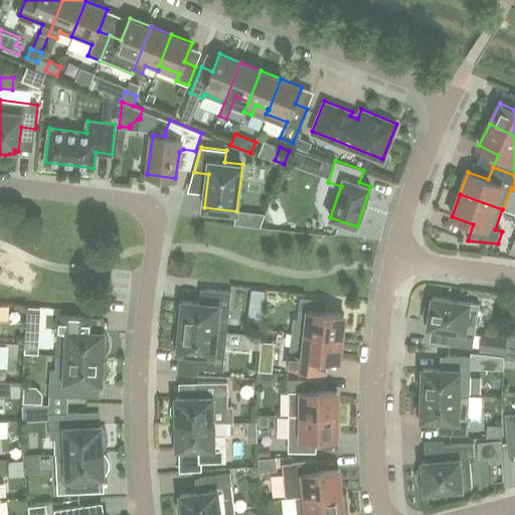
[(264,214),(236,211),(235,223),(260,226),(264,214)]
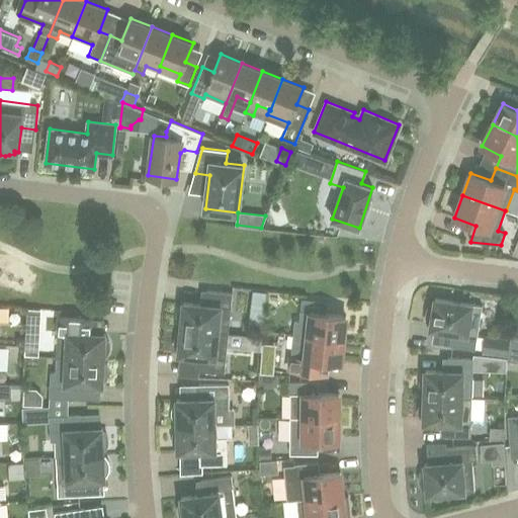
[(181,325),(181,328),(229,333),(233,292),(207,289),(205,304),(184,301),(183,306),(182,306),(180,308),(179,310),(178,311),(178,313),(178,315),(177,316),(177,318),(178,320),(178,322),(179,323),(180,325),(181,325)]
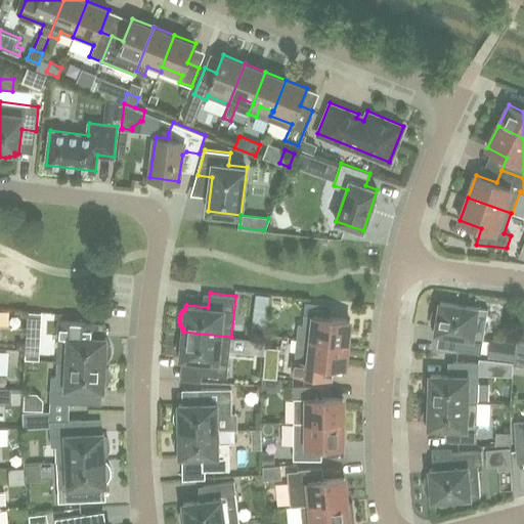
[(432,325),(433,328),(436,329),(435,332),(459,336),(456,350),(481,354),(488,309),(440,301),(439,305),(437,305),(436,306),(434,308),(433,310),(432,312),(432,315),(431,317),(431,319),(431,322),(432,325)]
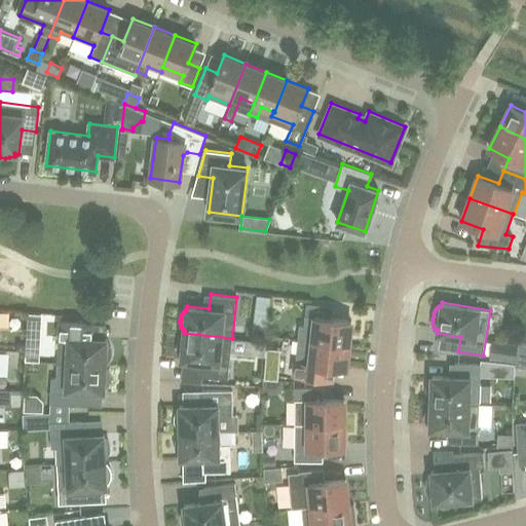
[(307,303),(304,326),(299,325),(298,339),(349,344),(351,321),(331,317),(332,305),(307,303)]
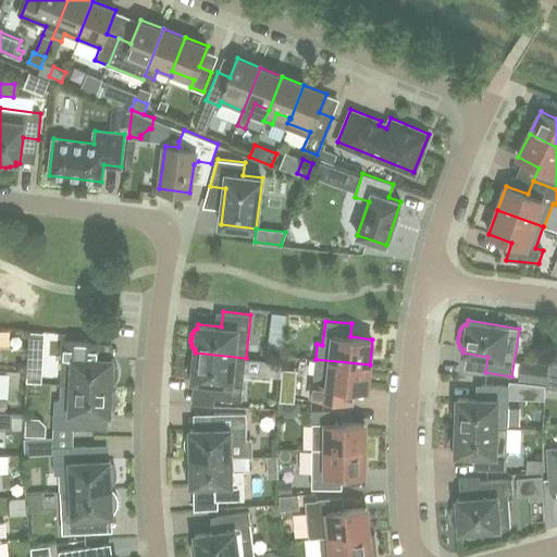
[(27,386),(42,386),(45,336),(29,335),(27,386)]
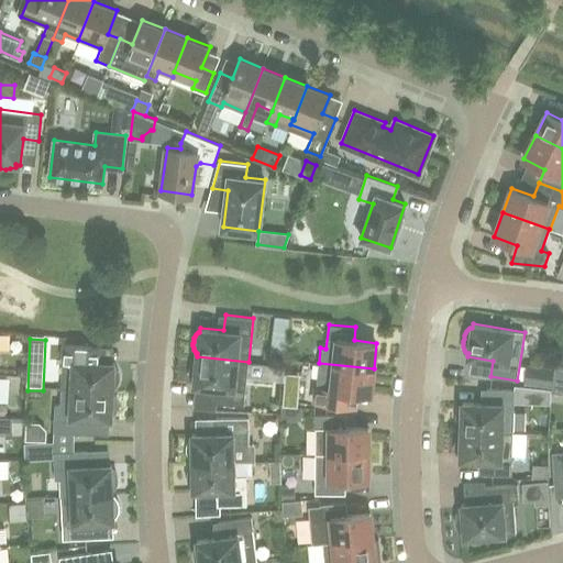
[(101,362),(101,346),(64,344),(62,388),(72,388),(113,390),(113,387),(116,387),(118,384),(119,381),(119,378),(120,376),(119,372),(118,370),(117,366),(114,366),(114,362),(101,362)]
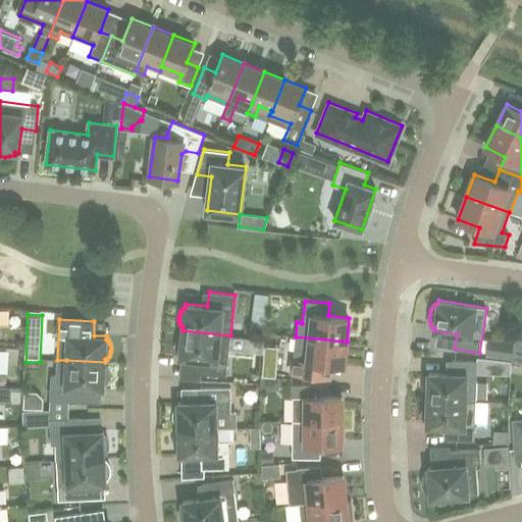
[(230,335),(183,330),(183,333),(180,333),(179,335),(178,337),(177,338),(176,341),(176,343),(176,345),(176,347),(177,349),(177,351),(178,353),(180,353),(180,357),(202,359),(201,373),(226,376),(228,361),(230,335)]
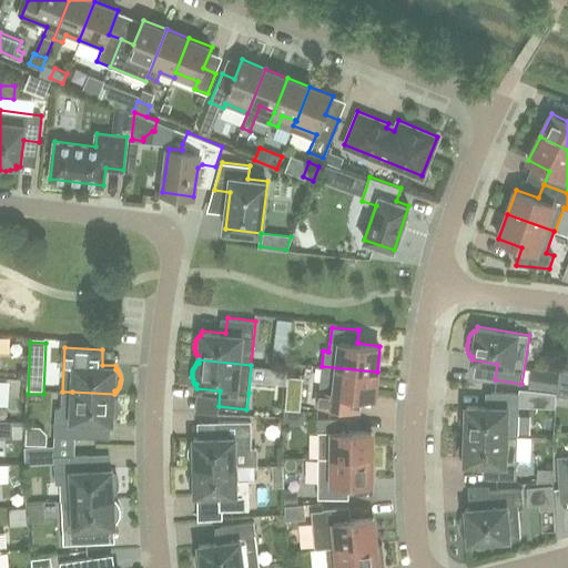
[(567,363),(560,363),(557,395),(567,396),(567,363)]
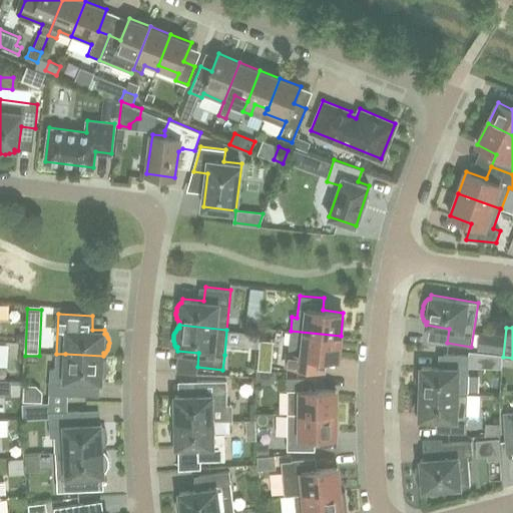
[(291,331),(287,366),(325,370),(326,358),(338,359),(341,336),(291,331)]
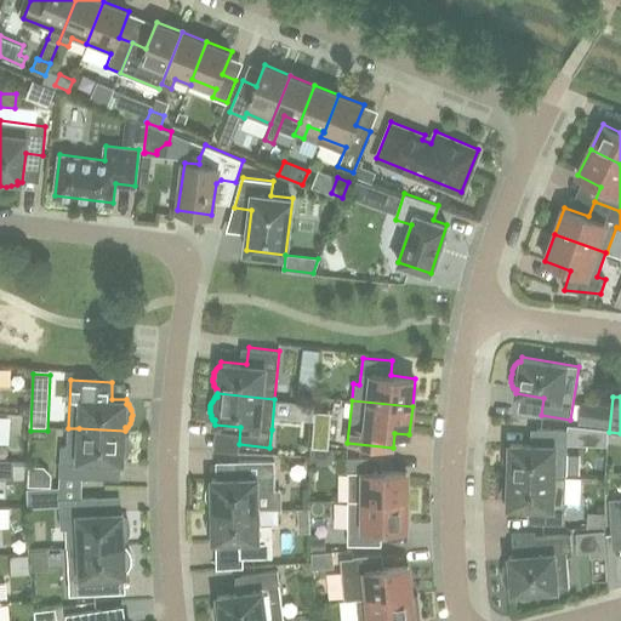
[(611,408),(581,404),(579,421),(609,425),(611,408)]
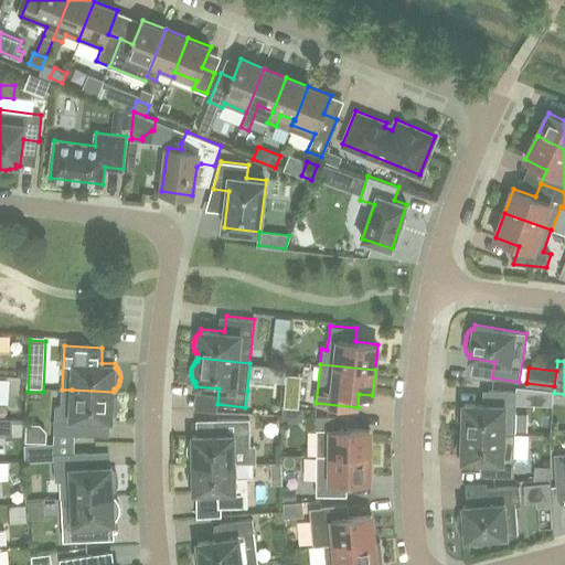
[(114,396),(114,392),(72,390),(62,390),(61,405),(55,405),(54,434),(87,435),(88,419),(113,420),(113,416),(114,416),(115,415),(117,412),(118,407),(118,403),(117,401),(117,398),(115,396),(114,396)]
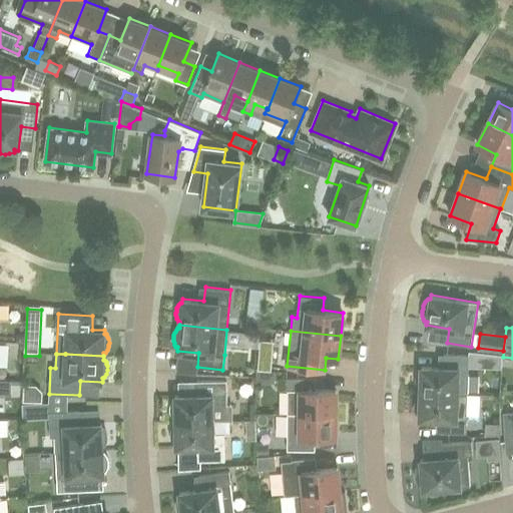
[(421,389),(420,392),(468,394),(468,368),(469,355),(444,354),(443,367),(421,366),(421,370),(420,370),(418,372),(417,374),(417,376),(416,377),(416,379),(416,381),(417,384),(417,385),(418,386),(418,388),(419,389),(421,389)]
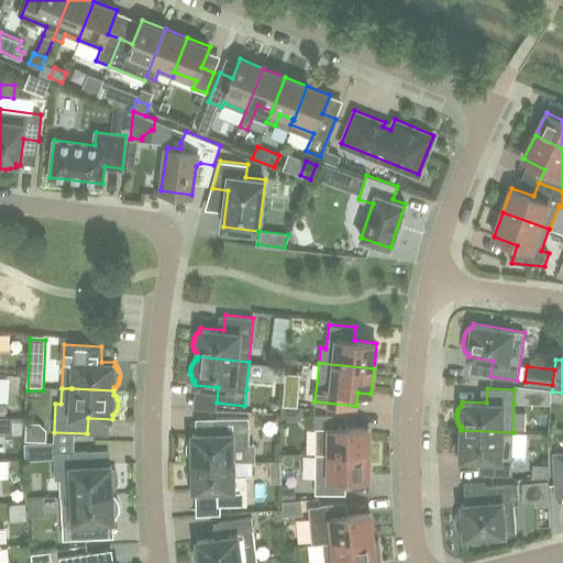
[(313,428),(316,428),(316,453),(368,453),(368,428),(346,428),(346,415),(315,415),(313,428)]
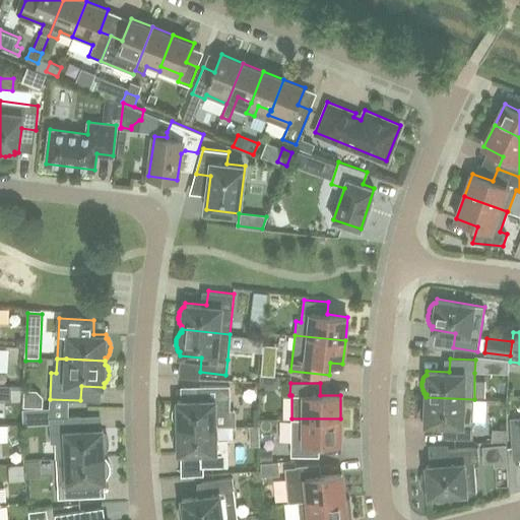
[(10,385),(0,384),(0,399),(10,399),(10,385)]
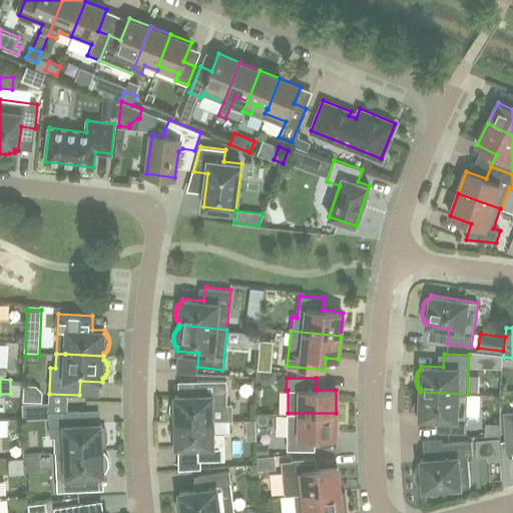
[(175,418),(175,421),(213,421),(213,406),(227,406),(227,380),(196,381),(197,395),(175,395),(175,399),(173,399),(172,401),(172,402),(171,403),(171,405),(170,406),(170,408),(170,409),(170,410),(171,413),(172,415),(174,418),(175,418)]
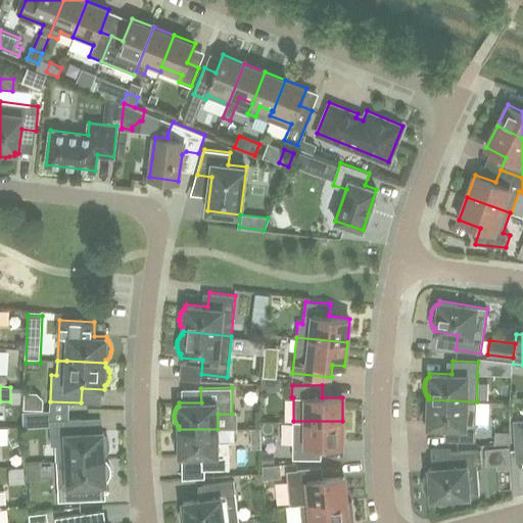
[(25,395),(24,413),(43,413),(43,402),(37,395),(25,395)]
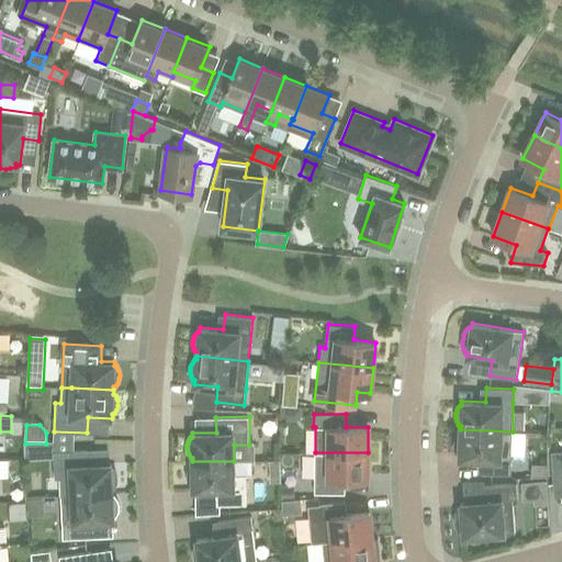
[(513,431),(460,429),(460,433),(459,433),(457,435),(457,436),(456,438),(456,439),(454,441),(454,442),(454,445),(454,447),(456,448),(456,450),(457,451),(458,453),(460,453),(459,458),(483,459),(483,473),(510,474),(513,431)]
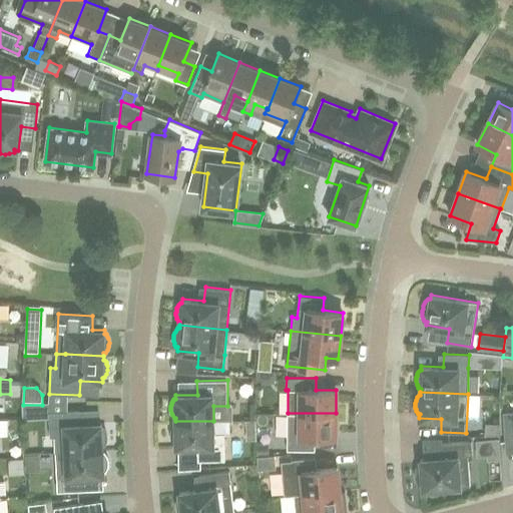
[(65,451),(103,449),(103,445),(104,445),(105,443),(106,441),(107,440),(107,438),(107,436),(107,434),(106,432),(106,430),(105,429),(104,428),(103,427),(102,427),(101,423),(80,424),(79,410),(49,411),(50,436),(55,436),(56,452),(65,451)]
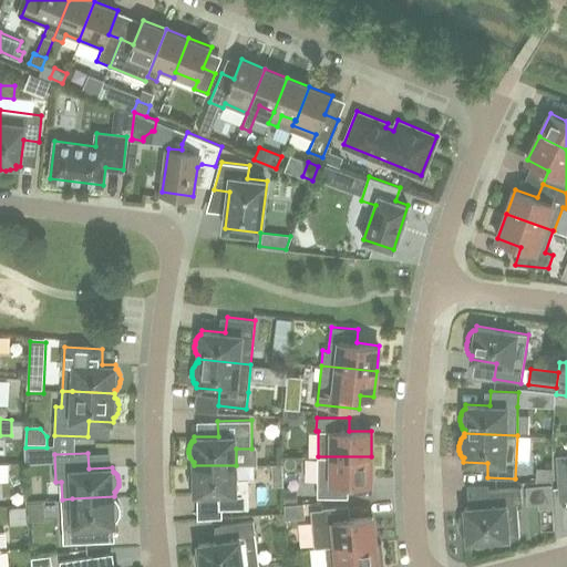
[(566,454),(556,455),(558,488),(566,487),(566,454)]
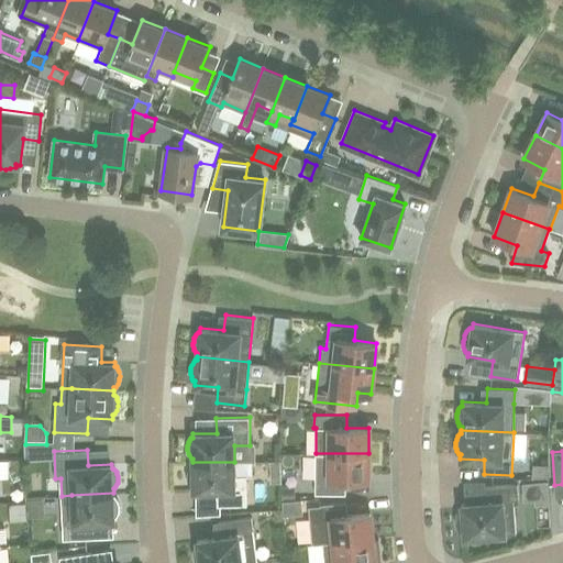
[(345,494),(345,493),(346,479),(368,479),(368,453),(316,453),(316,494),(345,494)]
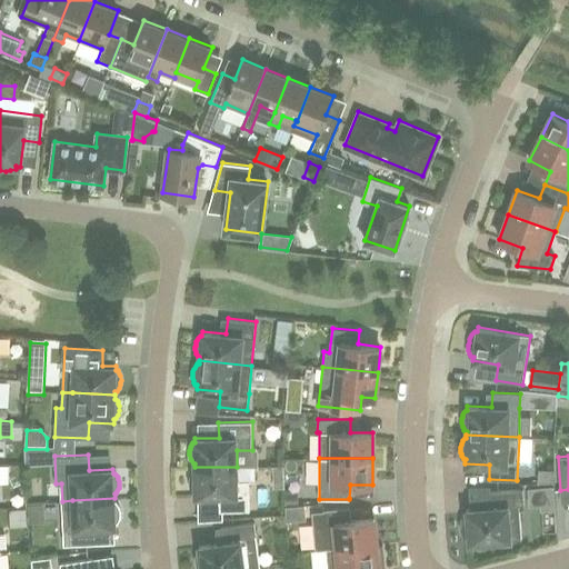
[(237,480),(237,467),(195,467),(196,470),(193,470),(192,472),(191,475),(190,477),(190,478),(190,480),(190,481),(190,483),(190,485),(191,486),(191,488),(193,490),(193,491),(196,491),(196,496),(220,496),(220,511),(250,510),(249,480),(237,480)]
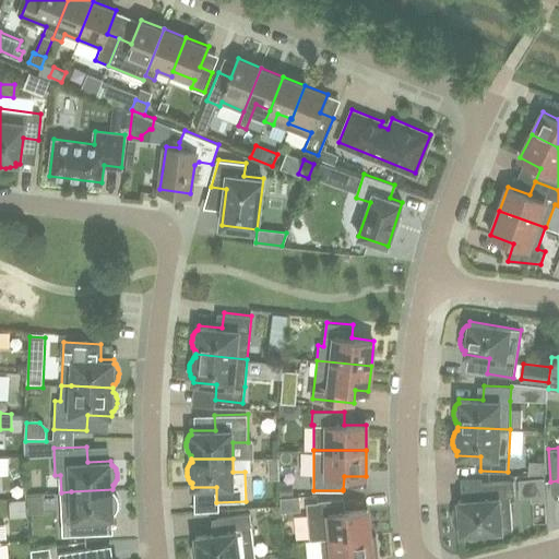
[(456,527),(458,528),(461,528),(461,533),(512,530),(510,497),(515,496),(514,480),(483,483),(484,498),(459,500),(459,504),(455,504),(454,508),(453,510),(453,511),(453,512),(453,514),(453,518),(453,519),(453,522),(454,524),(455,526),(456,527)]
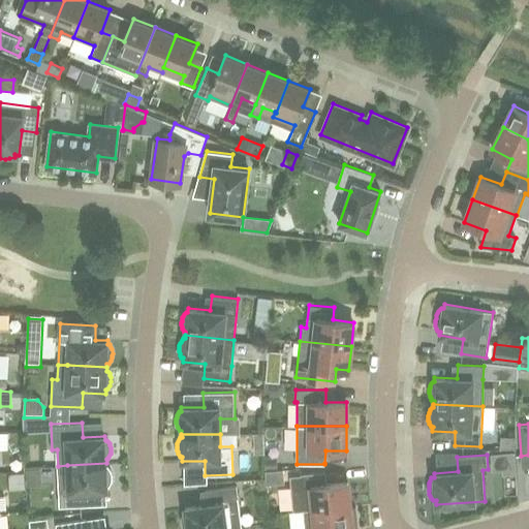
[(106,466),(106,463),(67,465),(68,479),(58,479),(59,506),(86,505),(85,491),(107,490),(107,486),(109,486),(110,484),(111,481),(112,479),(112,477),(112,475),(112,473),(111,471),(110,469),(109,467),(107,466),(106,466)]
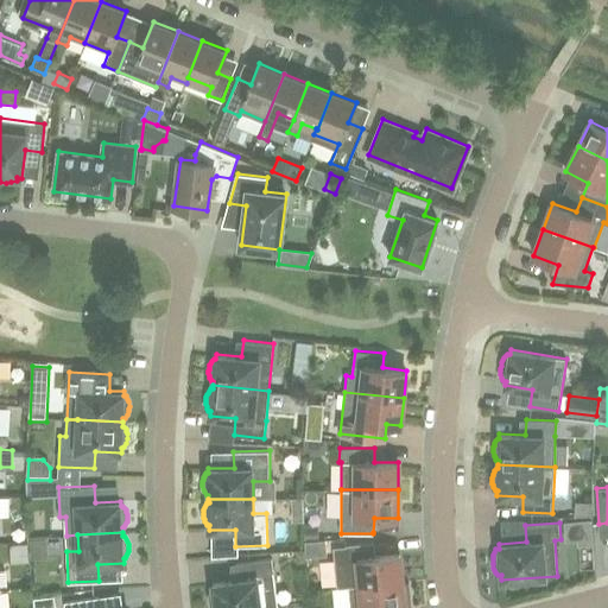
[(48,542),(30,542),(30,562),(49,561),(48,542)]
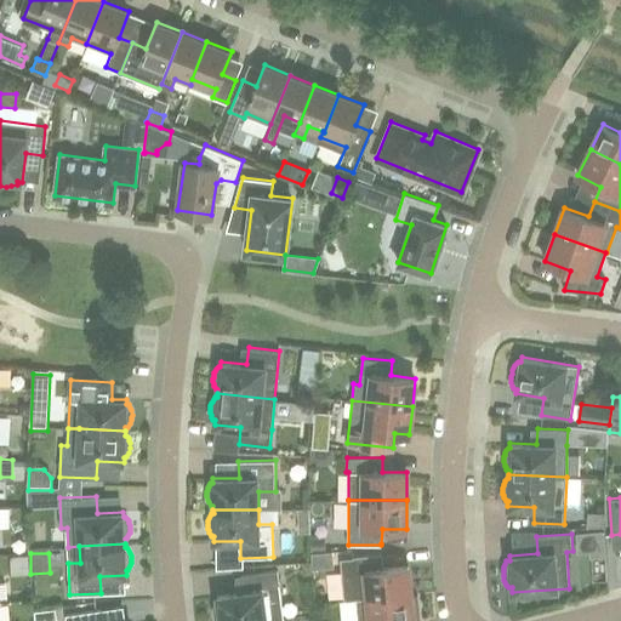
[(347,599),(368,598),(411,594),(409,565),(383,568),(382,553),(352,557),(354,569),(343,570),(347,599)]
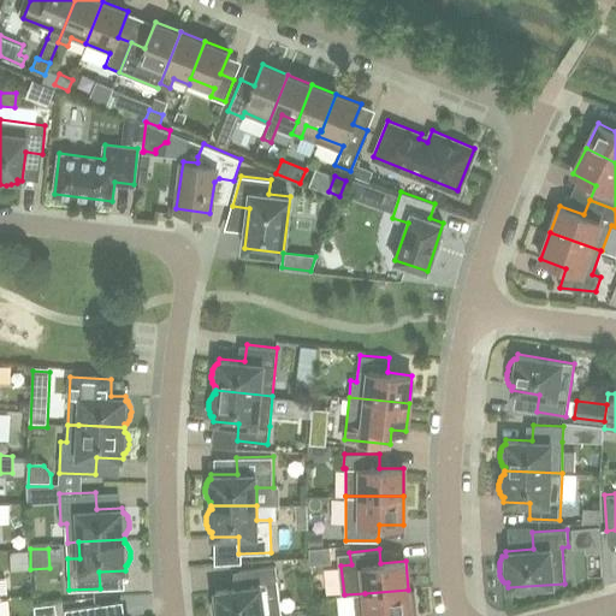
[(28,554),(11,555),(12,574),(29,573),(28,554)]
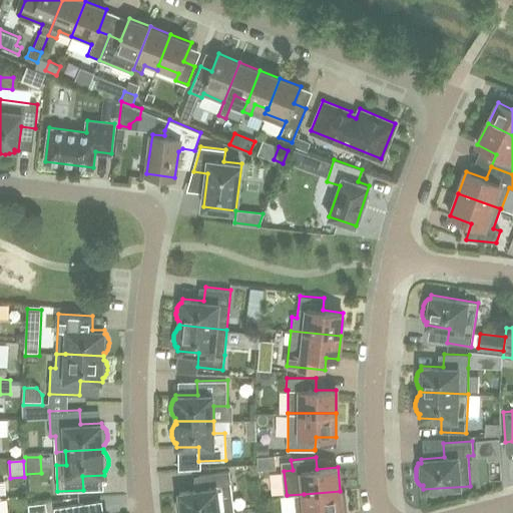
[(214,512),(230,511),(230,512),(232,511),(230,496),(232,496),(229,471),(199,475),(201,489),(179,492),(180,496),(178,496),(177,498),(177,500),(176,502),(176,504),(177,507),(177,508),(178,510),(179,512),(214,512)]
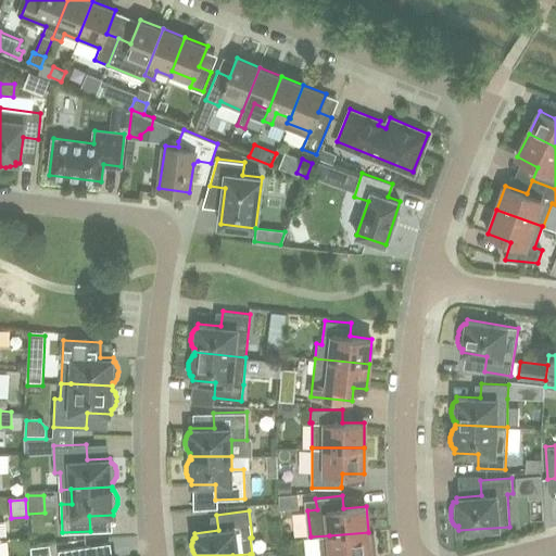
[(368,532),(329,535),(331,555),(370,555),(370,554),(377,553),(375,533),(368,533),(368,532)]
